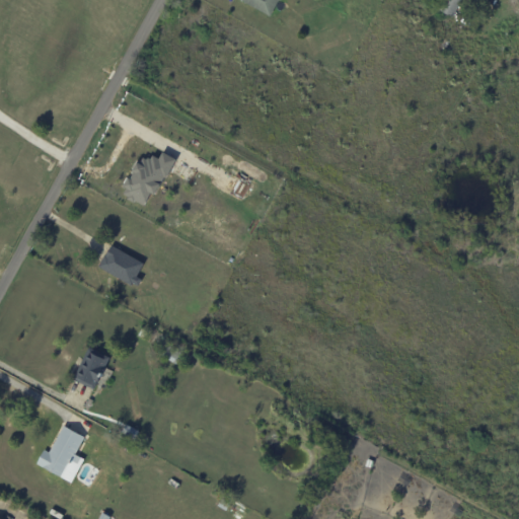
[(239,0),(281,0),(279,1),(271,17),(239,0)]
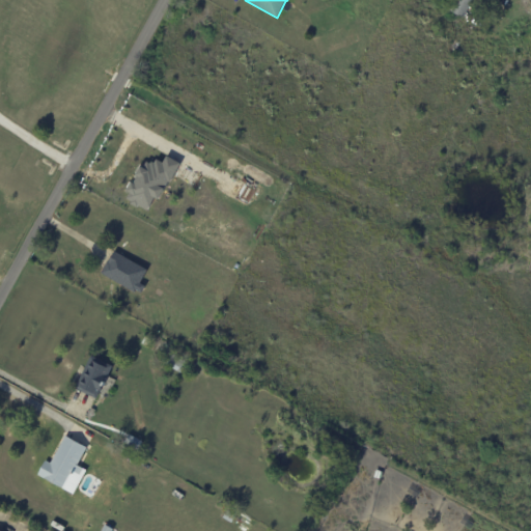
[(473,0),(464,19),(450,10),(455,0),(473,0)]
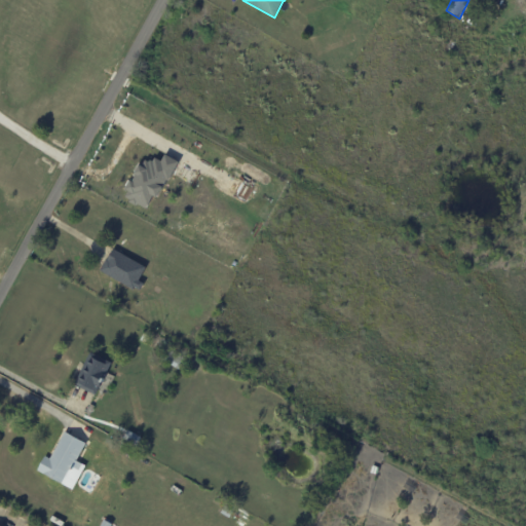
[(179,159),(165,154),(162,160),(155,156),(153,162),(143,157),(124,197),(148,209),(154,195),(161,198),(179,159)]
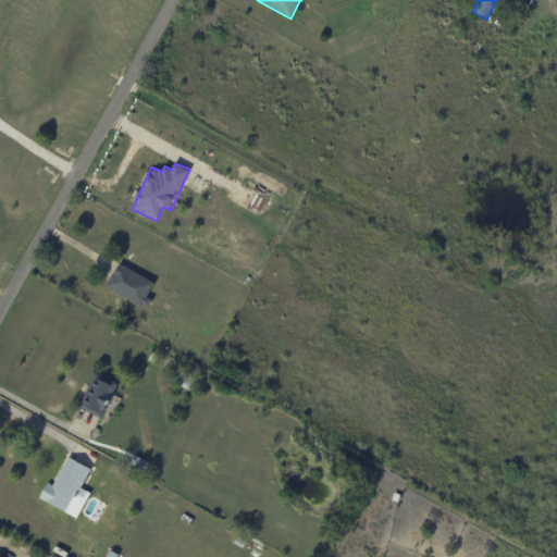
[(155,285),(147,298),(152,301),(148,309),(143,306),(140,308),(106,287),(113,273),(114,274),(120,264),(155,285)]
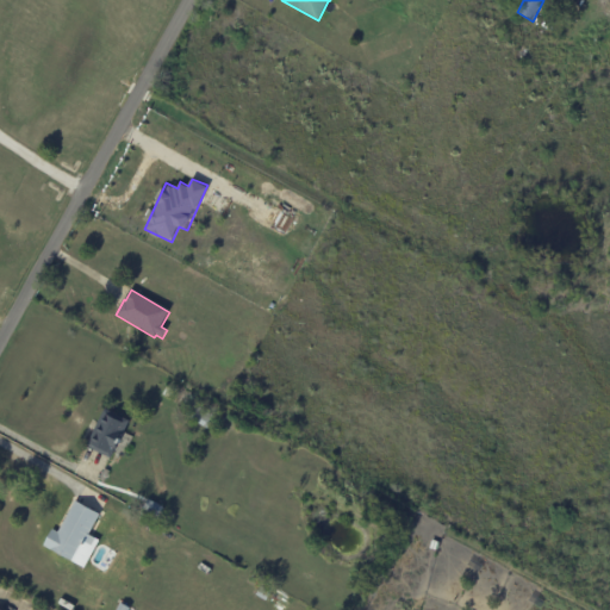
[(165,387),(180,396),(175,404),(161,394),(165,387)]
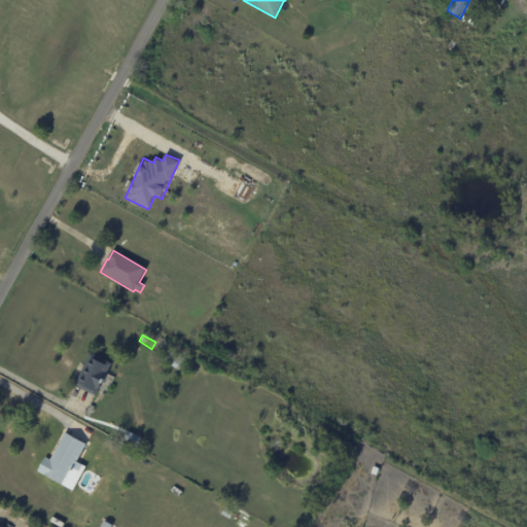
[(111,363),(95,397),(73,386),(90,353),(111,363)]
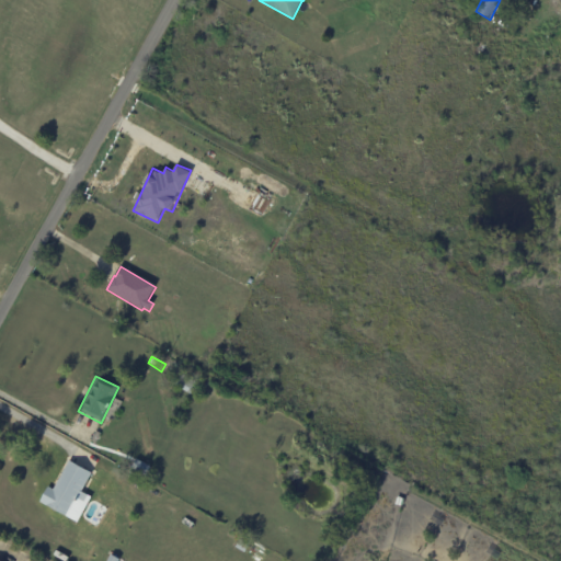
[(99,432),(101,433),(96,443),(92,441),(96,431),(99,432)]
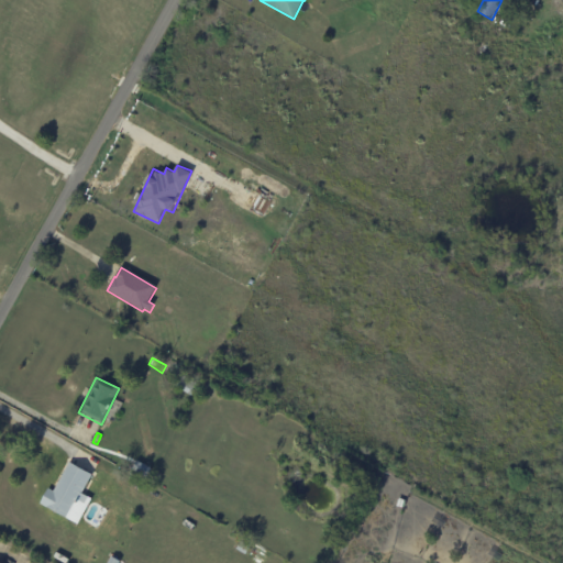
[(136,462),(151,470),(145,478),(131,471),(136,462)]
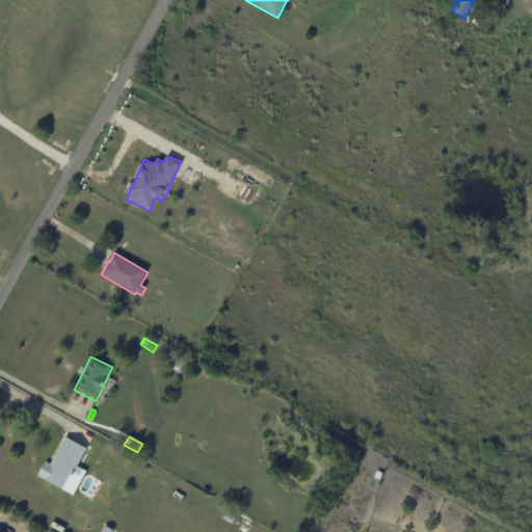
[(86,450),(77,468),(82,471),(77,480),(71,477),(63,491),(37,477),(45,462),(50,466),(65,437),(86,450)]
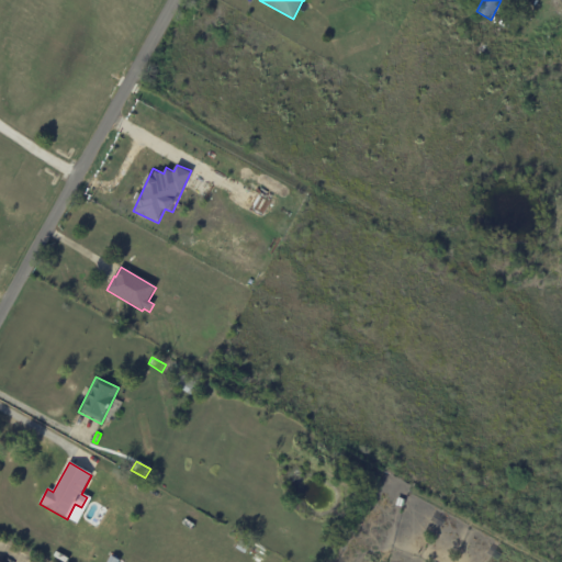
[(398,498),(405,501),(404,502),(403,502),(401,508),(395,506),(398,498)]
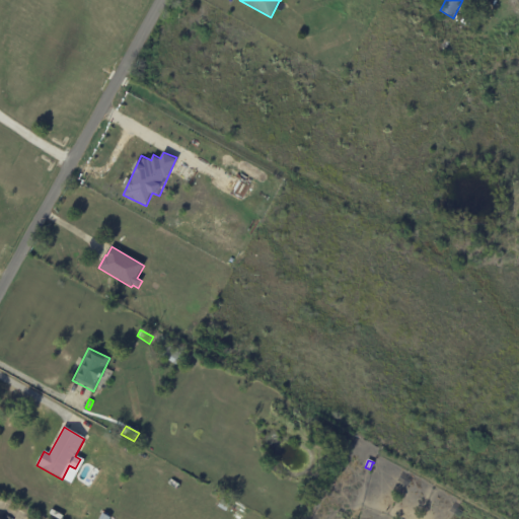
[(49,505),(62,513),(58,518),(53,518),(44,514),(49,505)]
